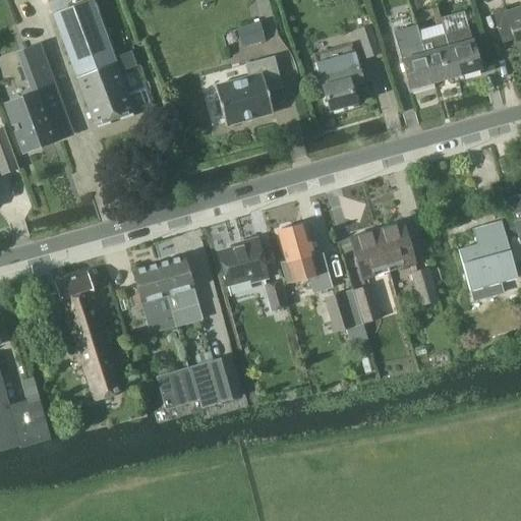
[(114,58),(93,0),(91,0),(54,14),(96,126),(134,112),(120,71),(135,65),(130,52),(114,58)]
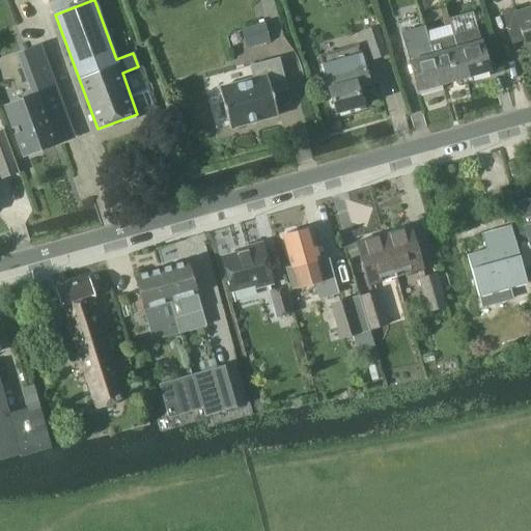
[(530,7),(516,12),(515,7),(502,12),(510,35),(522,32),(529,53),(530,52),(530,7)]
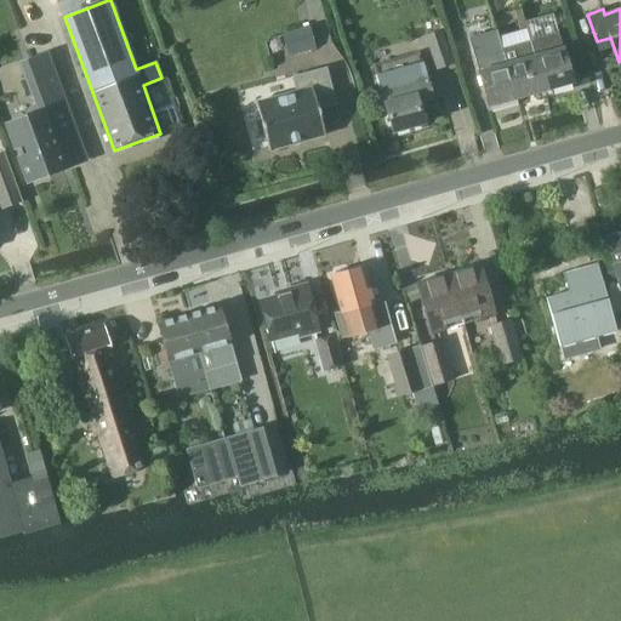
[(308,27),(281,34),(288,57),(314,50),(308,27)]
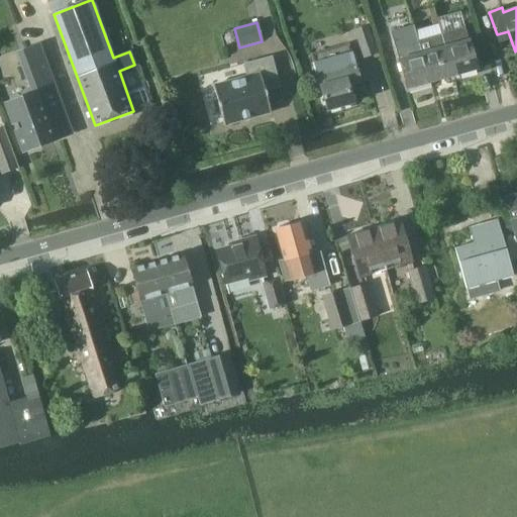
[(364,59),(378,54),(369,25),(353,29),(364,59)]
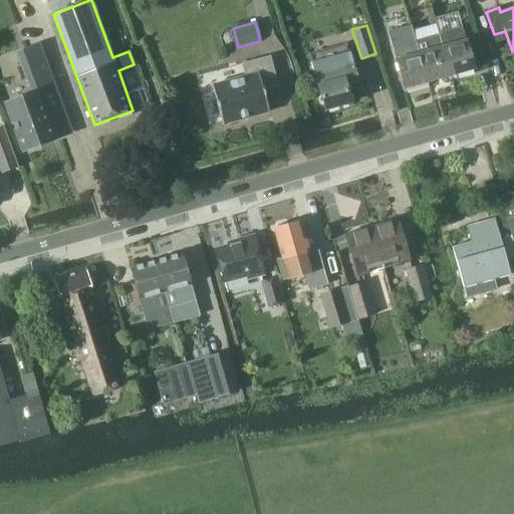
[(463,26),(440,33),(452,74),(475,68),(463,26)]
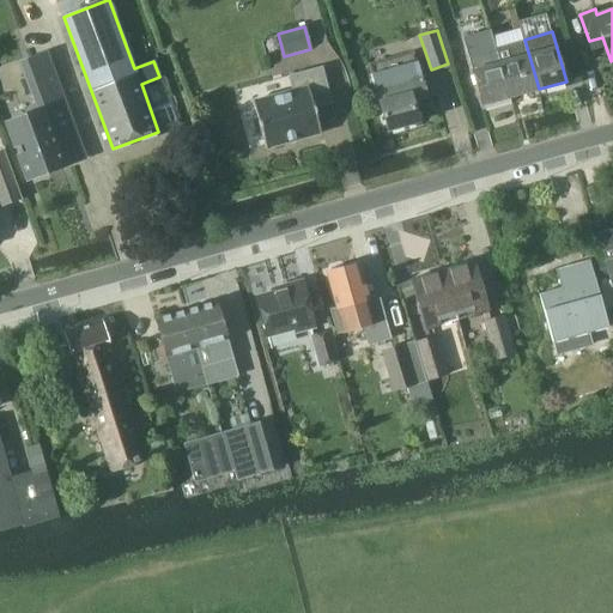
[(499,58),(510,97),(539,89),(525,40),(523,40),(523,38),(521,38),(520,34),(504,37),(505,43),(504,43),(508,55),(499,58)]
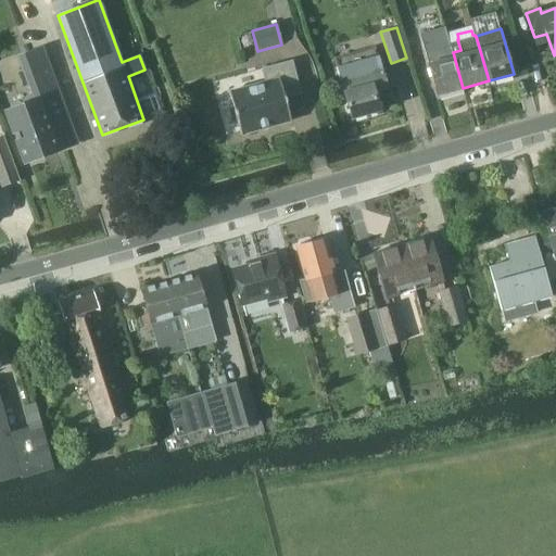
[(463,88),(453,52),(450,43),(425,50),(438,96),(463,88)]
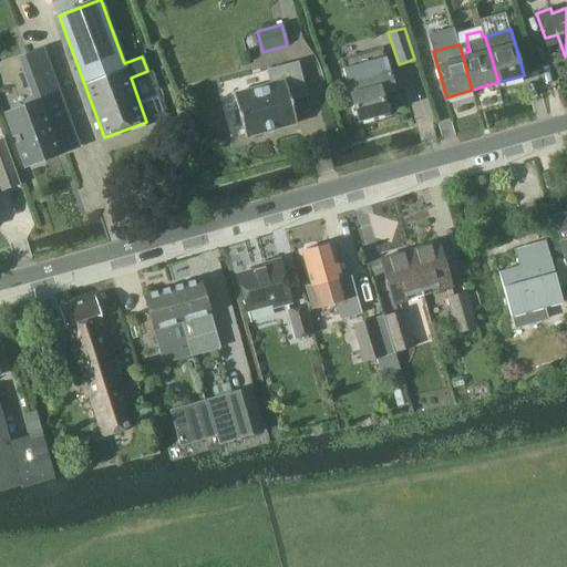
[(35,101),(3,113),(24,169),(81,148),(44,49),(20,58),(35,101)]
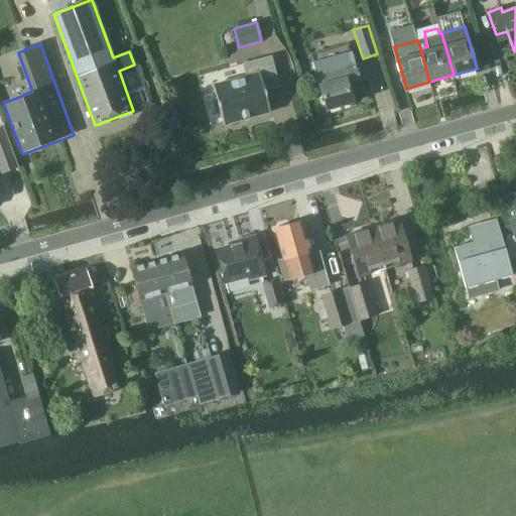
[(244,77),(212,86),(223,127),(270,114),(264,92),(279,88),(271,55),(241,63),(244,77)]
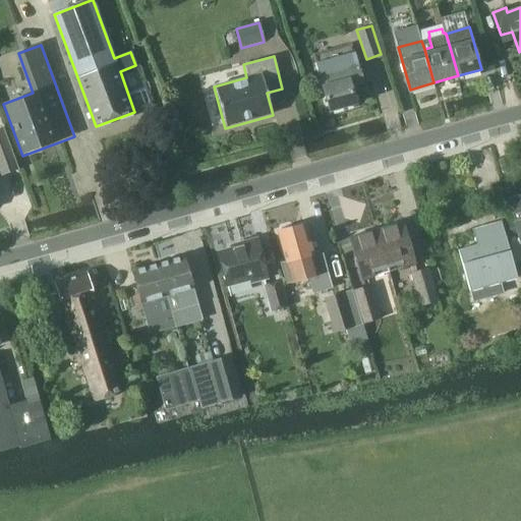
[(356,104),(352,87),(364,83),(359,66),(335,73),(337,80),(335,81),(334,77),(324,80),(325,84),(323,84),(330,111),(356,104)]
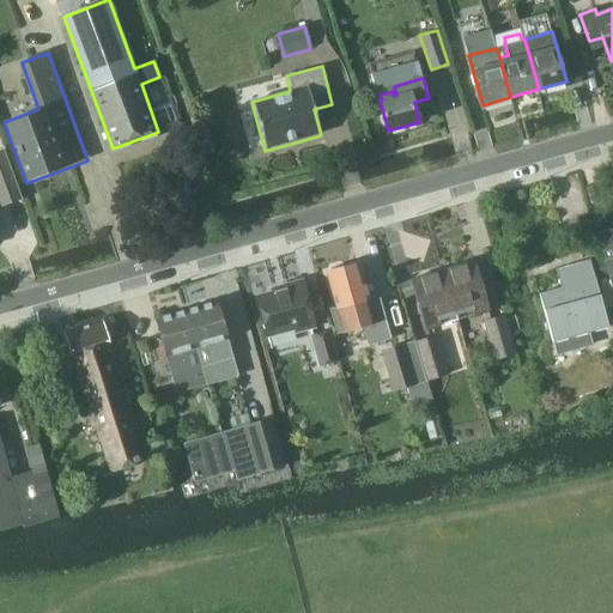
[(0,193),(2,199),(18,193),(10,169),(0,171),(0,193)]
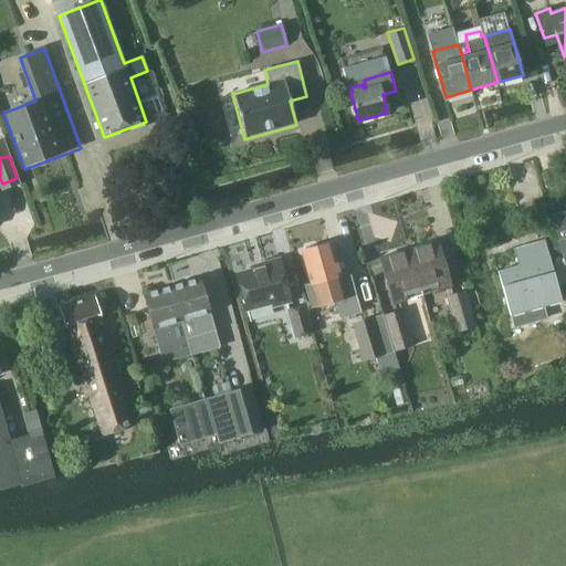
[(499,271),(511,316),(512,318),(515,321),(525,318),(527,314),(526,312),(562,302),(545,240),(527,244),(531,258),(519,261),(520,265),(499,271)]
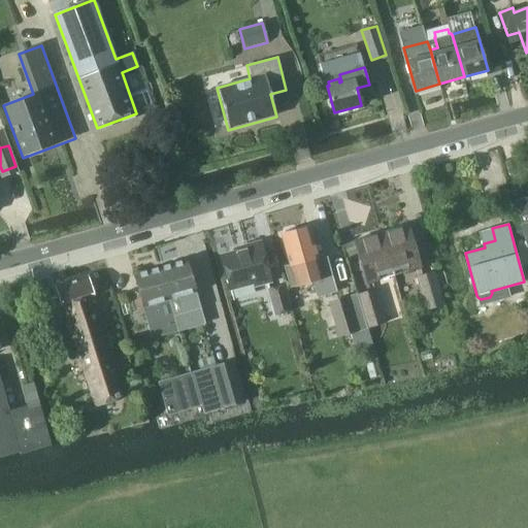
[(382,233),(394,276),(421,268),(408,225),(382,233)]
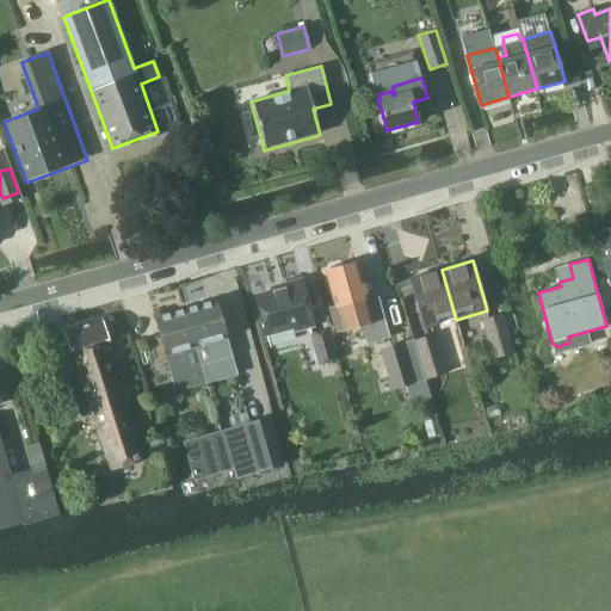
[(332,271),(327,271),(337,307),(331,308),(337,332),(363,325),(368,343),(389,337),(378,298),(368,301),(357,264),(345,267),(343,265),(333,266),(332,271)]
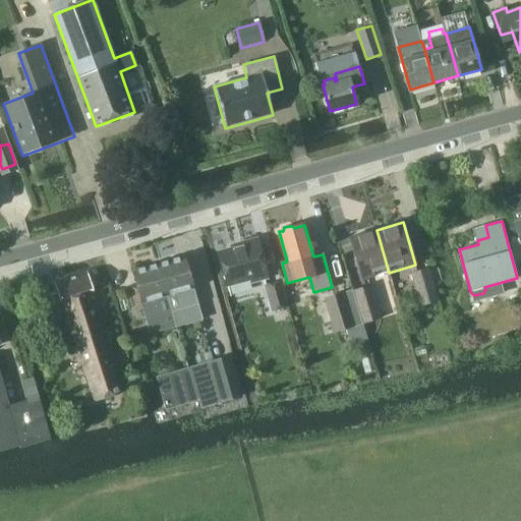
[(363,280),(389,273),(377,230),(351,237),(363,280)]
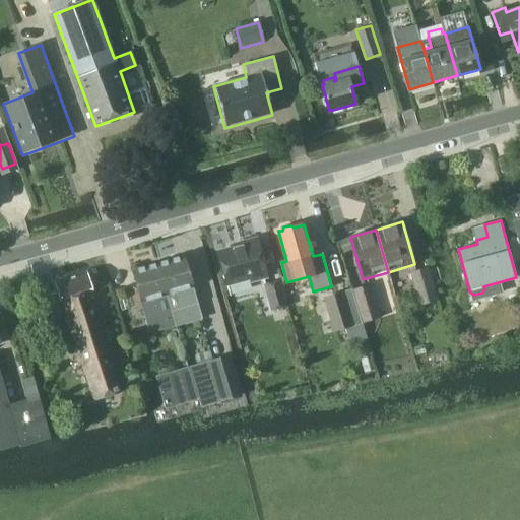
[(251,283),(268,278),(257,238),(241,242),(242,245),(218,251),(228,286),(250,280),(251,283)]
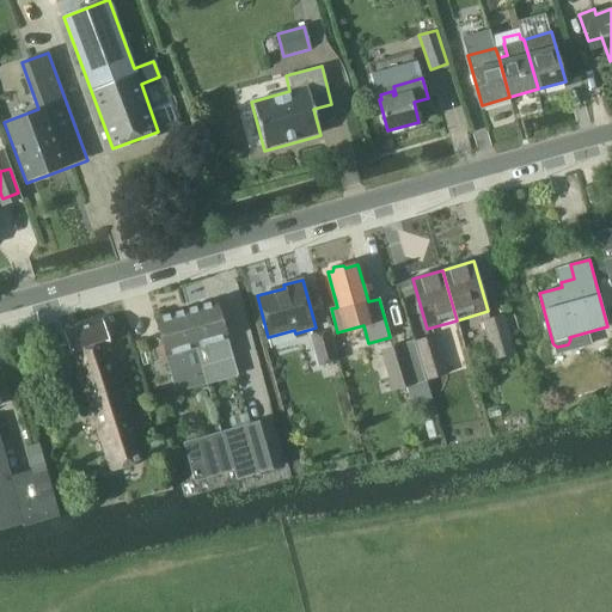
[(216,301),(185,310),(197,348),(209,344),(214,360),(232,355),(227,340),(216,301)]
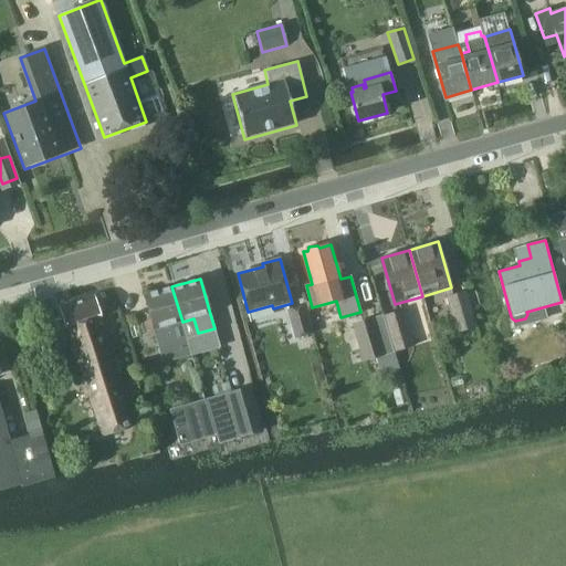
[(171,286),(144,295),(154,329),(159,347),(184,341),(178,323),(182,322),(171,286)]
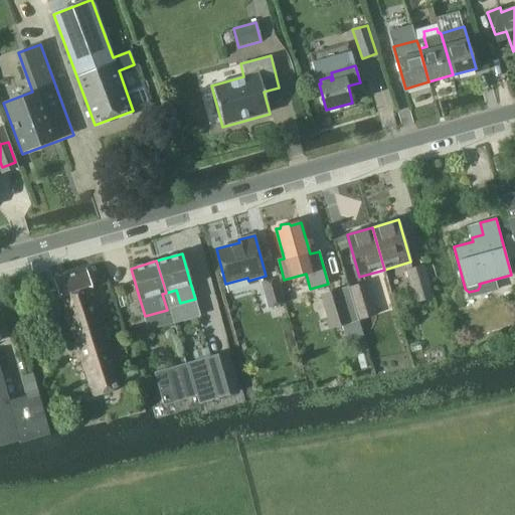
[(415,303),(434,297),(424,265),(406,270),(415,303)]
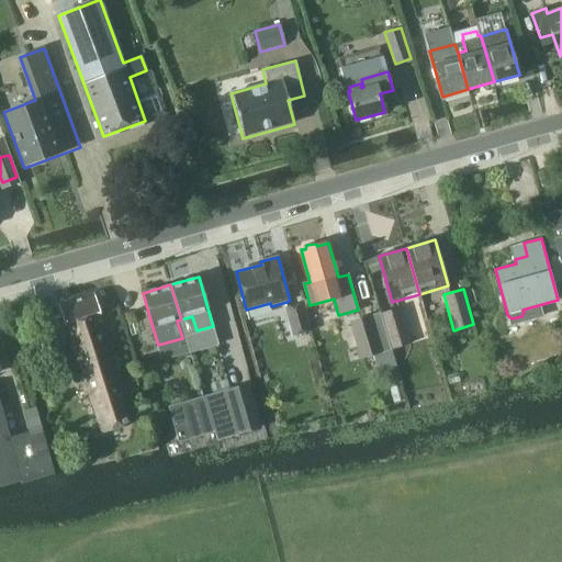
[(134,424),(99,315),(100,315),(93,293),(59,304),(66,325),(67,325),(101,435),(134,424)]
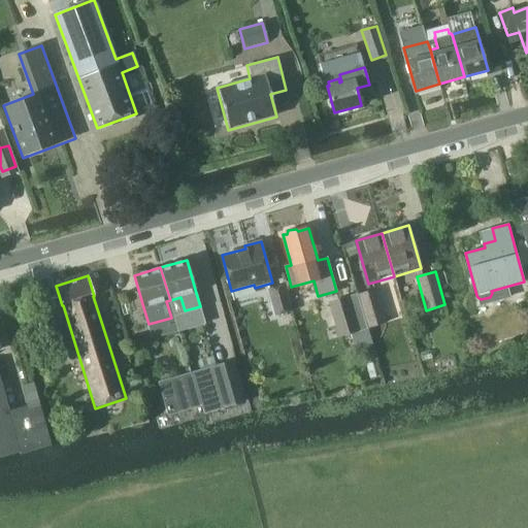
[(285,284),(267,289),(274,316),(293,311),(285,284)]
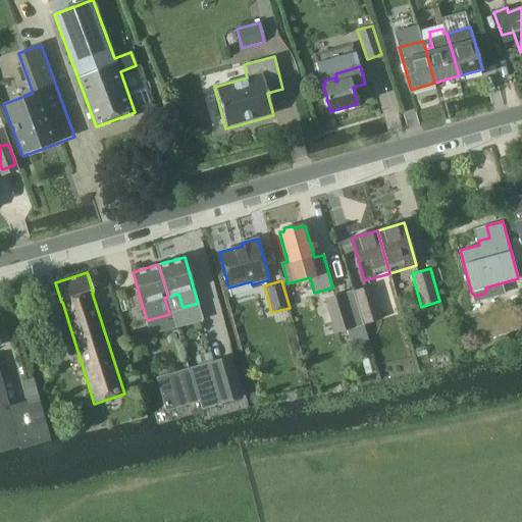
[(353,291),(364,324),(382,319),(372,284),(353,291)]
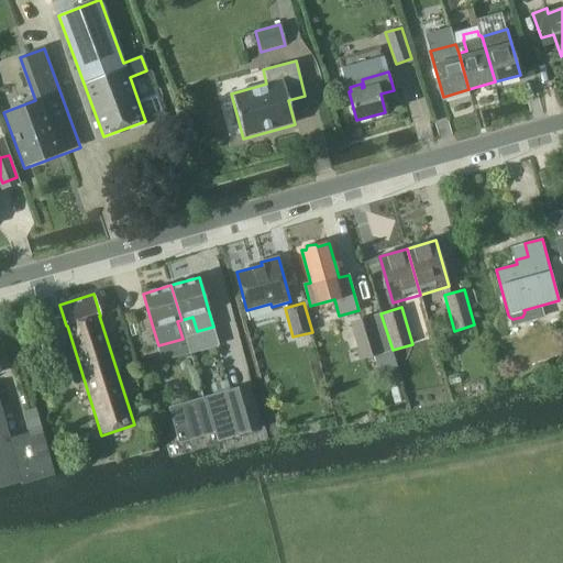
[(363,359),(393,350),(381,313),(352,322),(363,359)]
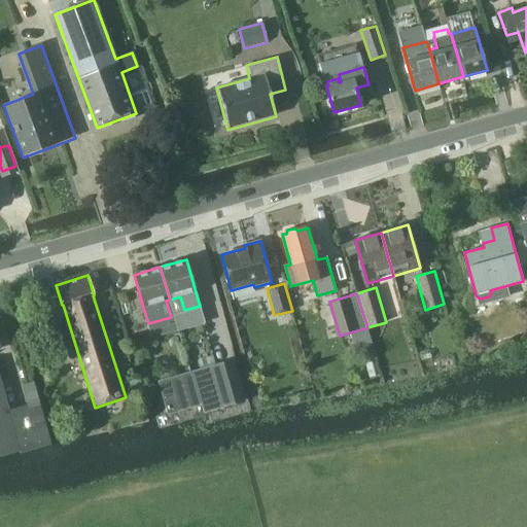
[(233,358),(192,371),(205,413),(246,400),(233,358)]
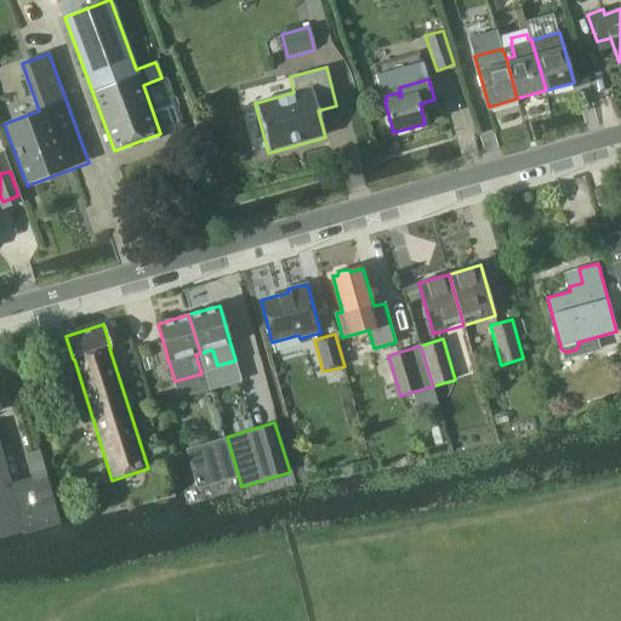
[(199,488),(237,477),(224,439),(188,450),(199,488)]
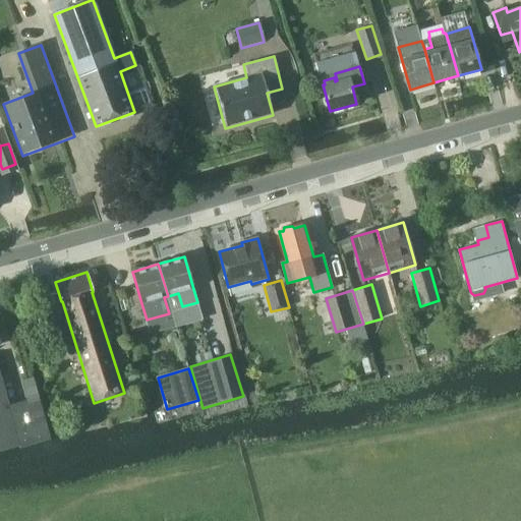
[(21,381),(26,400),(8,405),(0,373),(0,452),(52,440),(35,377),(21,381)]
